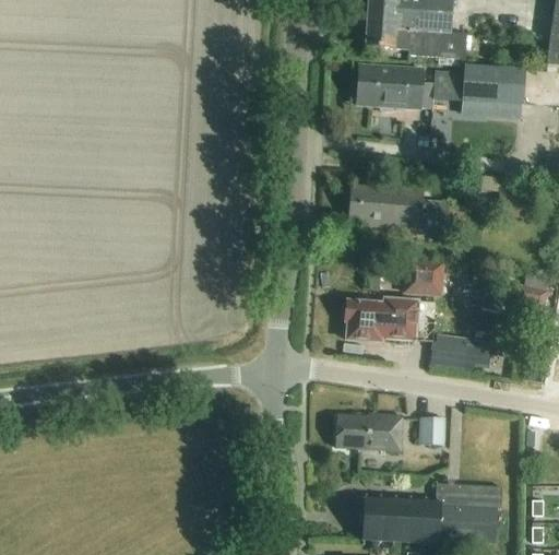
[(466,33),(451,32),(453,0),(368,0),(366,47),(408,49),(408,55),(465,58),(466,33)]
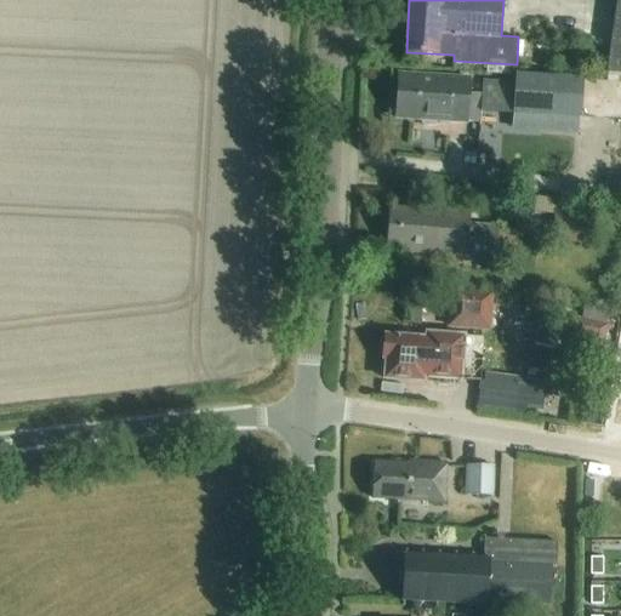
[(617,0),(608,73),(620,74),(620,0),(617,0)]
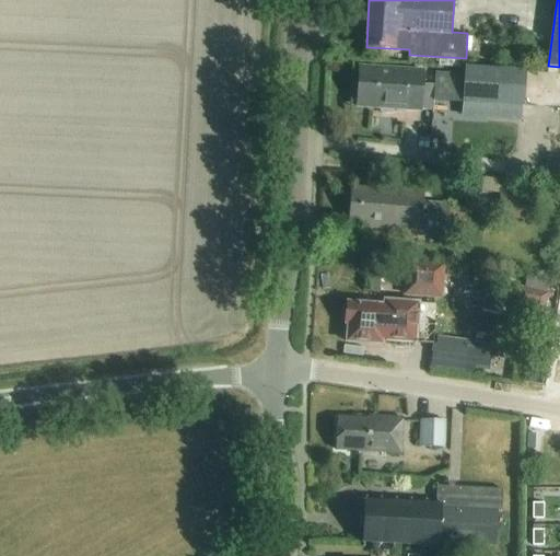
[(462,99),(462,102),(461,117),(522,119),(524,68),(464,65),(464,67),(434,66),(433,79),(423,78),(423,69),(360,65),(358,104),(370,105),(370,109),(381,109),(382,106),(421,108),(421,104),(433,105),(434,96),(462,99)]
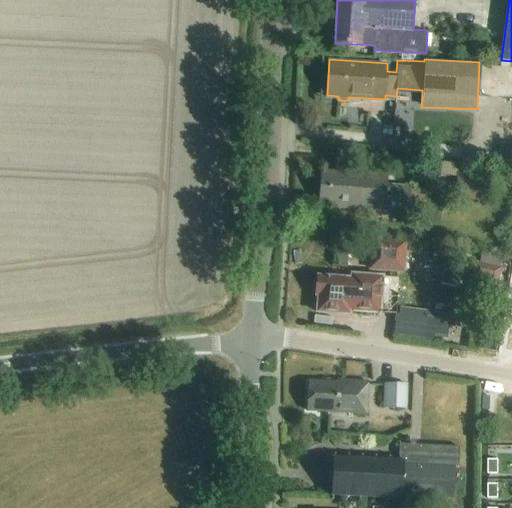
[(387,184),(388,170),(361,168),(361,173),(321,170),(319,204),(336,205),(336,208),(349,209),(349,210),(365,211),(365,213),(408,216),(409,208),(428,209),(429,187),(410,186),(387,184)]
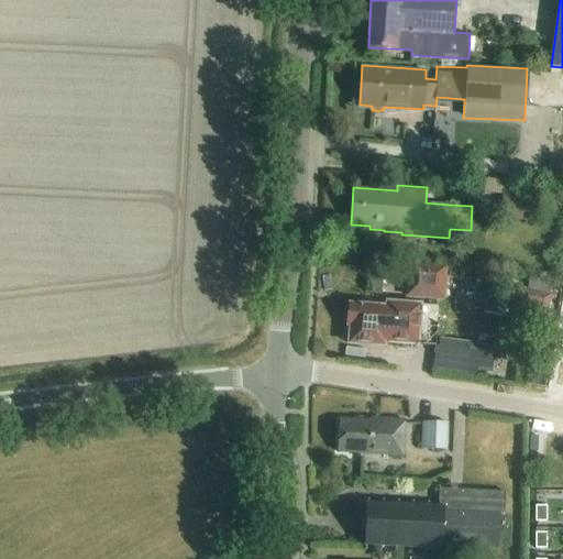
[(407,295),(442,297),(444,264),(408,262),(407,295)]
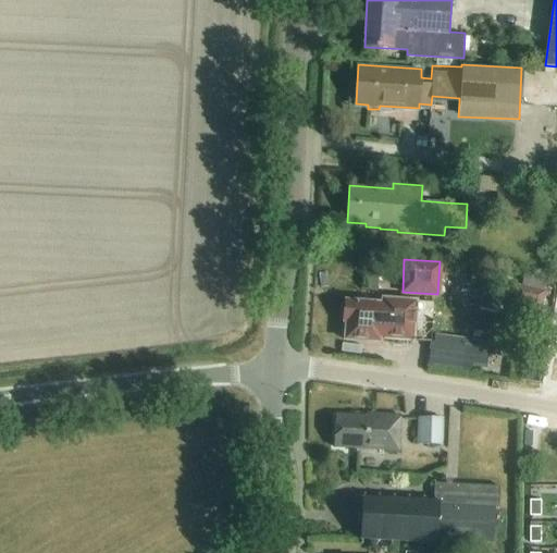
[(512,307),(540,314),(544,290),(517,284),(512,307)]
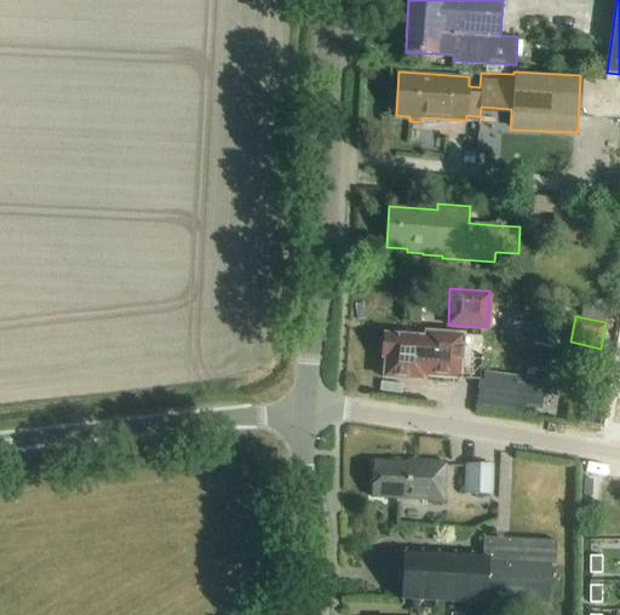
[(423,378),(424,363),(426,343),(426,337),(386,333),(386,335),(382,339),(380,349),(385,352),(384,355),(386,355),(385,375),(423,378)]
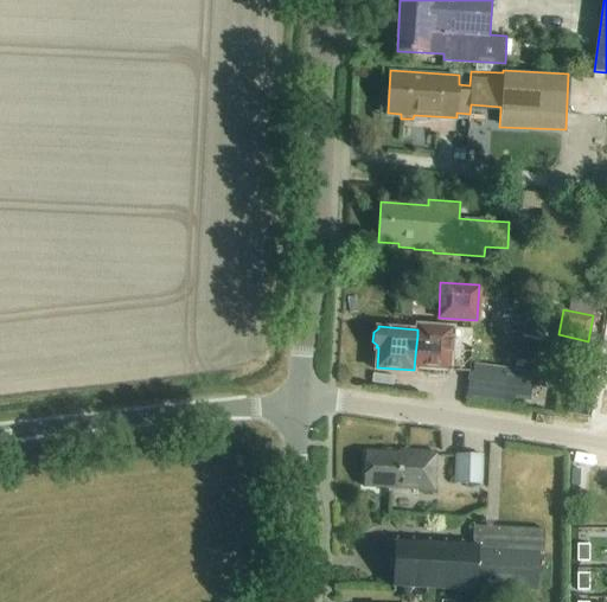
[(531,398),(535,371),(472,363),(468,390),(531,398)]
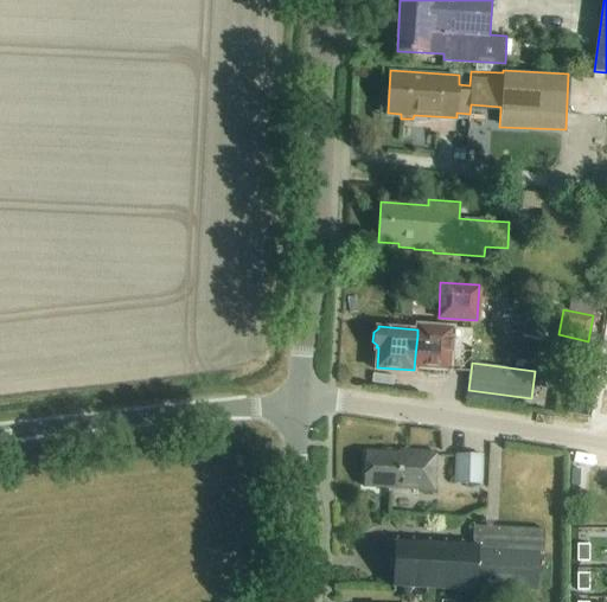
[(435,487),(436,449),(400,447),(400,450),(366,448),(365,484),(435,487)]
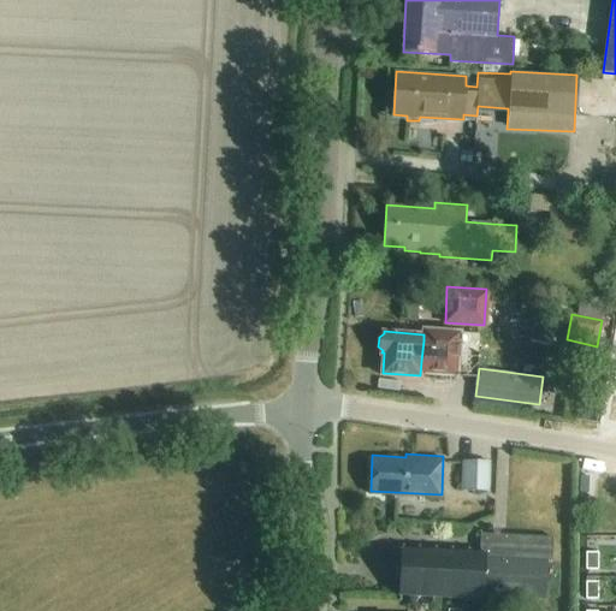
[(489,460),(463,458),(462,487),(487,488),(489,460)]
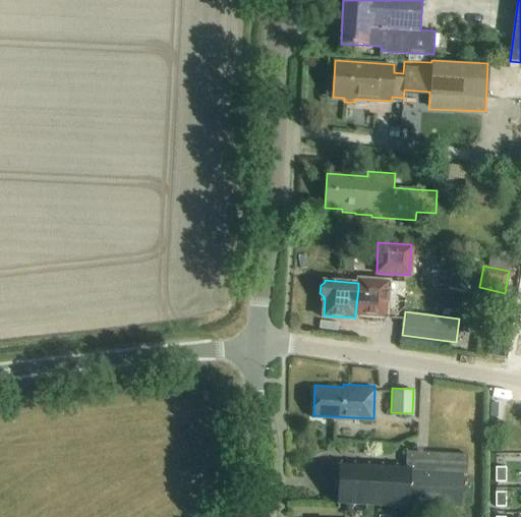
[(406,461),(406,466),(339,462),(338,501),(409,505),(409,502),(461,506),(463,472),(466,473),(467,453),(406,449),(406,461)]
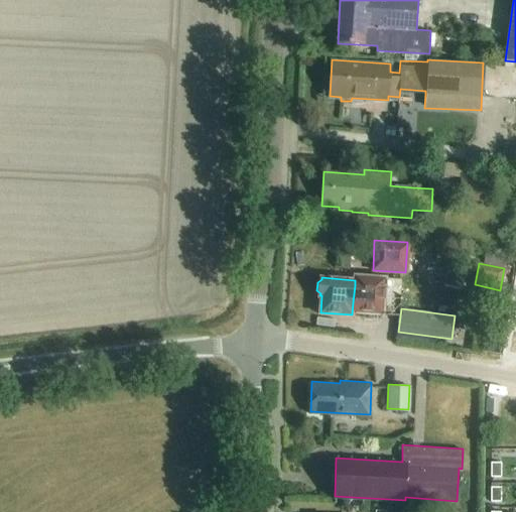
[(491,476),(501,476),(501,462),(491,462),(491,476)]
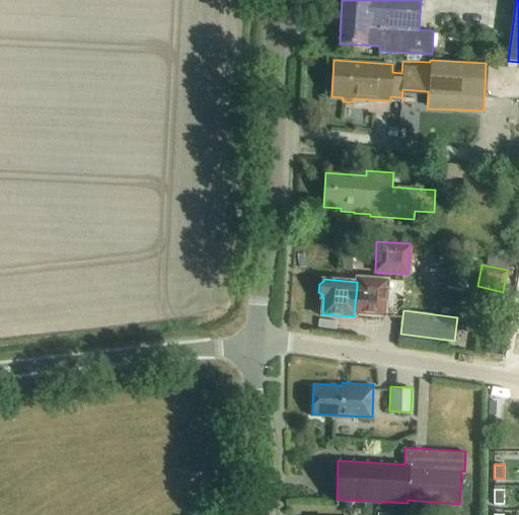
[(494,504),(504,504),(504,490),(494,489),(494,504)]
